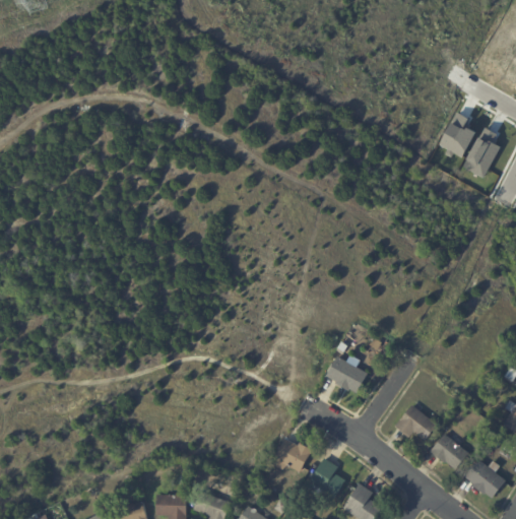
[(345,362),(366,373),(355,392),(347,388),(346,390),(334,383),(335,381),(325,375),(336,355),(345,362)]
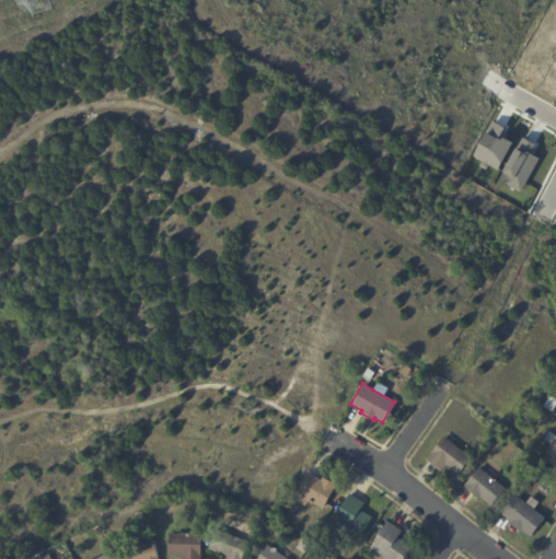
[(545,405),(552,394),(555,396),(555,405),(553,410),(545,405)]
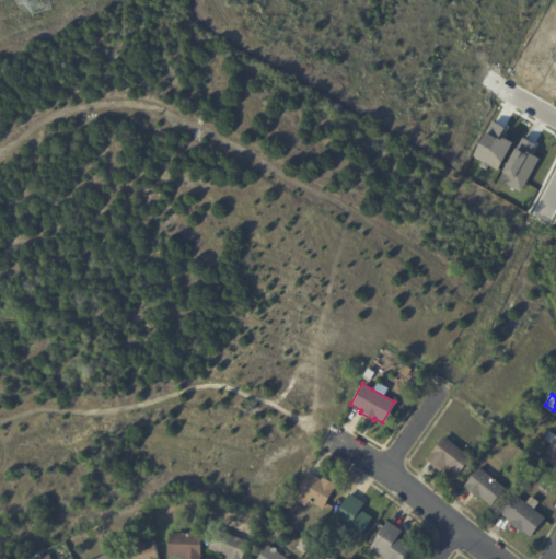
[(555,466),(542,457),(551,443),(544,439),(549,431),(555,434),(555,466)]
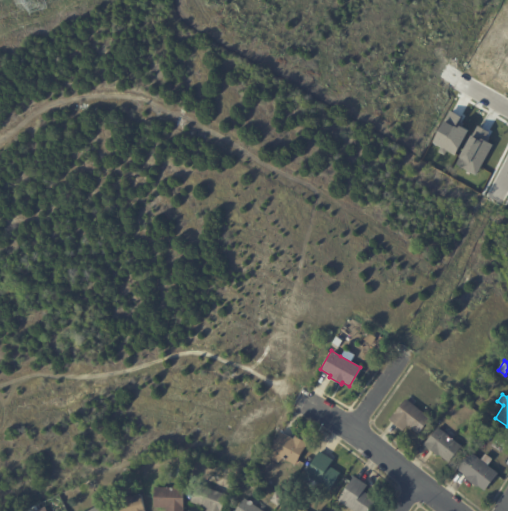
[(406,399),(431,418),(419,433),(408,424),(404,430),(389,419),(405,398),(406,399)]
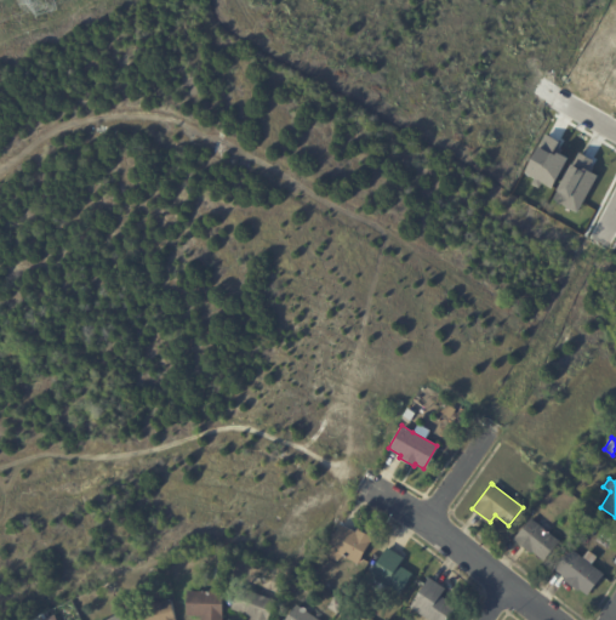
[(531,518),(559,541),(543,561),(532,552),(531,553),(513,539),(531,518)]
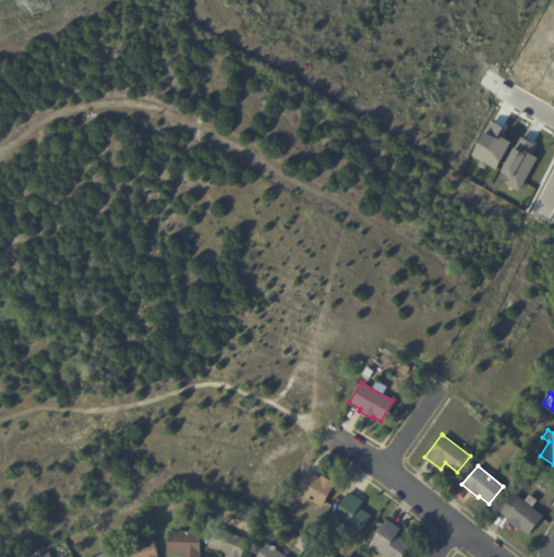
[(524,473),(530,465),(539,472),(532,480),(524,473)]
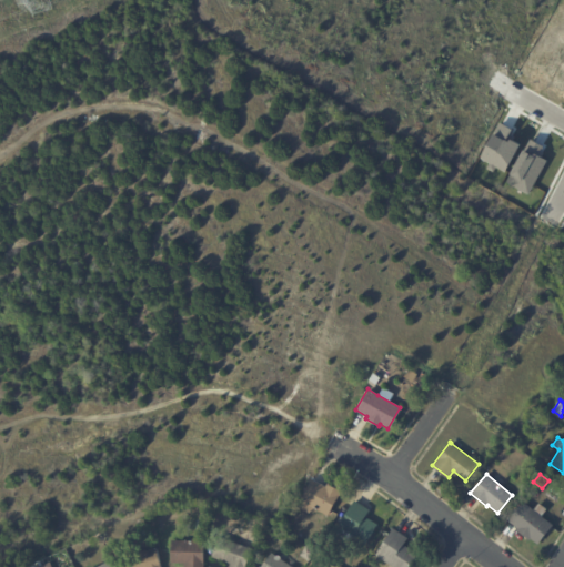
[(312,478),(325,486),(328,483),(342,492),(328,516),(313,507),(310,513),(299,507),(302,502),(300,500),(312,478)]
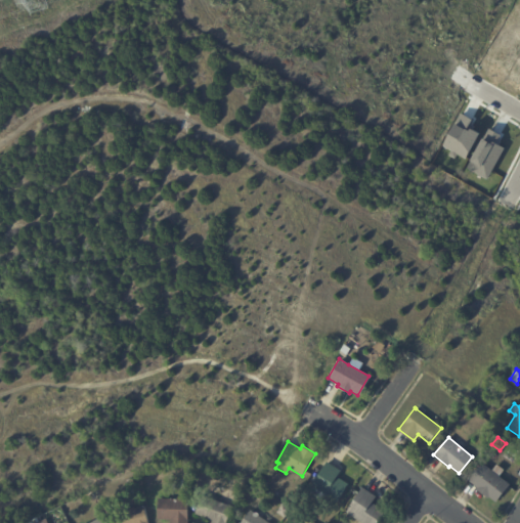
[(335,467),(341,470),(337,476),(348,484),(335,506),(309,488),(327,462),(335,467)]
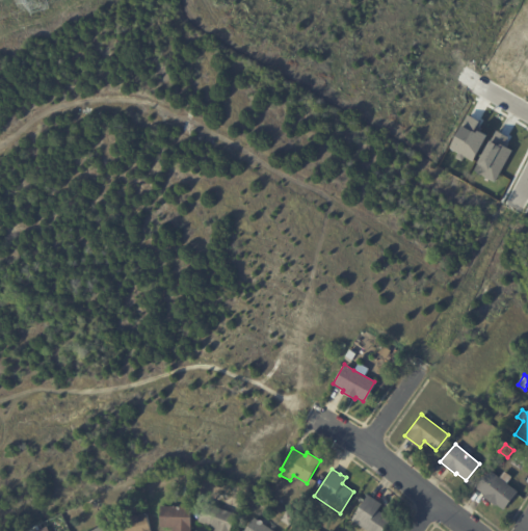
[(491,502),(483,497),(484,495),(475,487),(490,470),(499,477),(504,471),(511,477),(506,483),(519,492),(504,510),(497,505),(496,506),(491,502)]
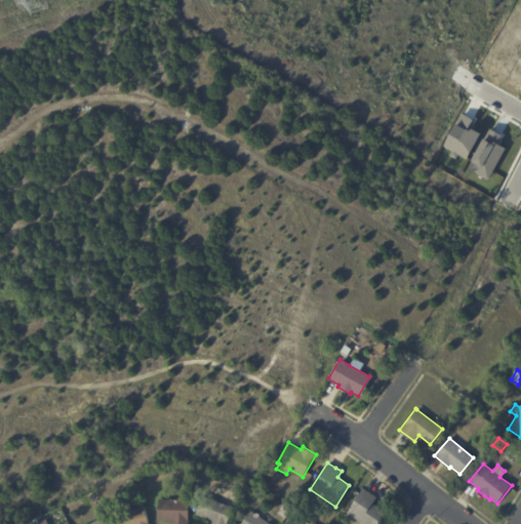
[(375,523),(361,523),(346,513),(362,488),(374,496),(370,502),(385,512),(375,523)]
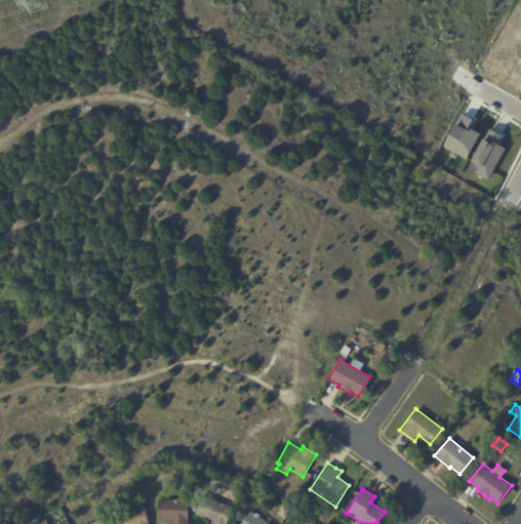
[(83,494),(89,491),(91,496),(86,499),(83,494)]
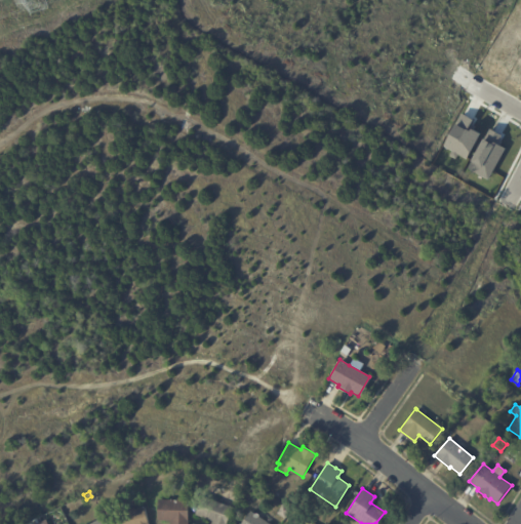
[(208,523),(210,521),(194,514),(201,495),(224,505),(225,499),(233,502),(224,523),(208,523)]
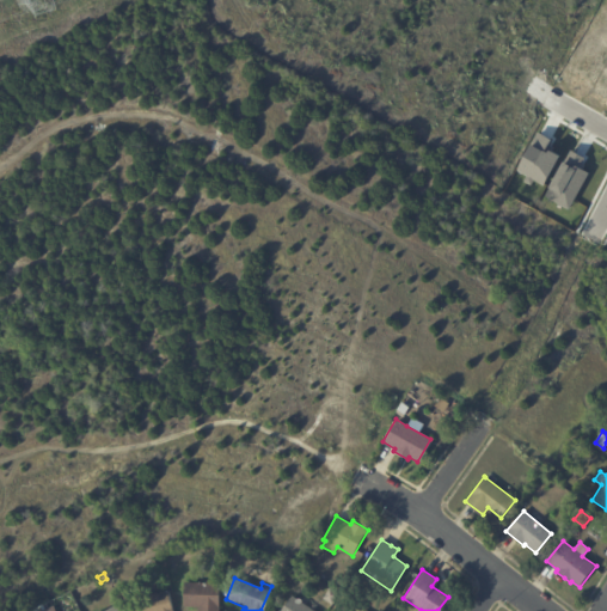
[(212,610),(196,610),(196,608),(183,606),(183,582),(216,584),(216,604),(212,604),(212,610)]
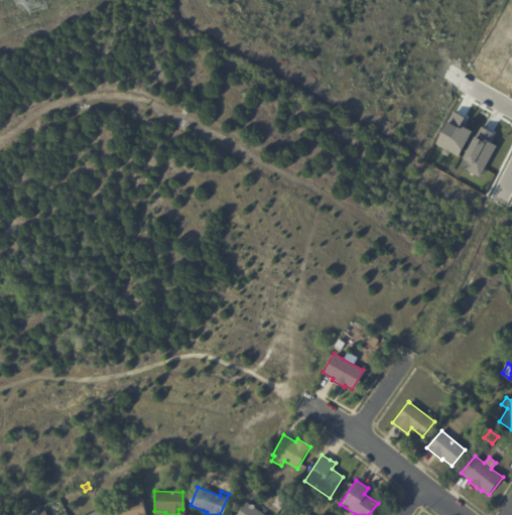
[(277,495),(284,501),(278,509),(271,503),(277,495)]
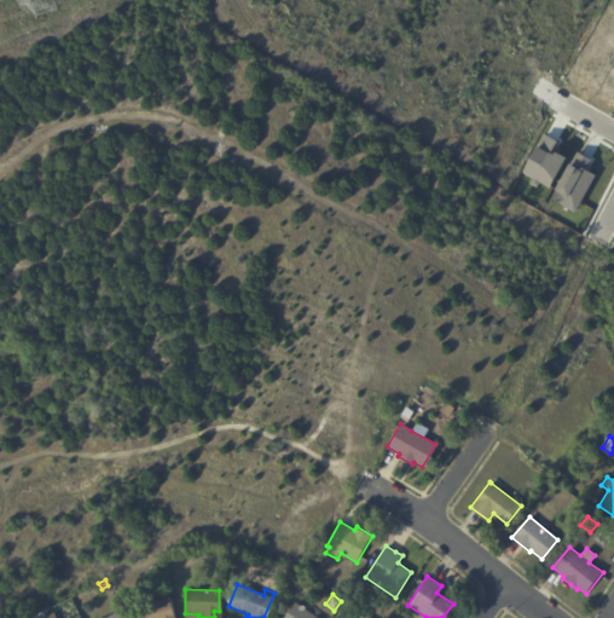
[(137,617),(134,606),(167,598),(172,617),(137,617)]
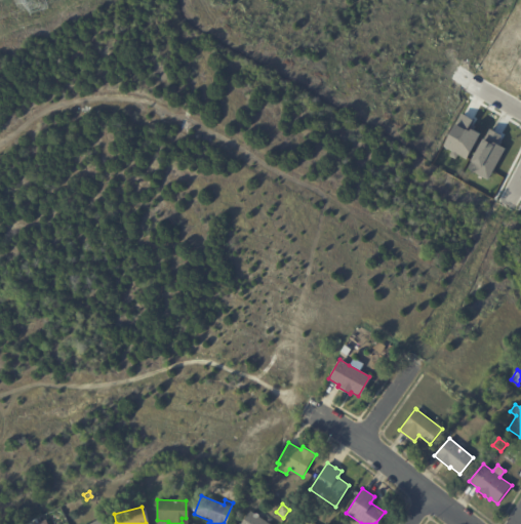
[(255,515),(268,523),(240,523),(249,511),(255,515)]
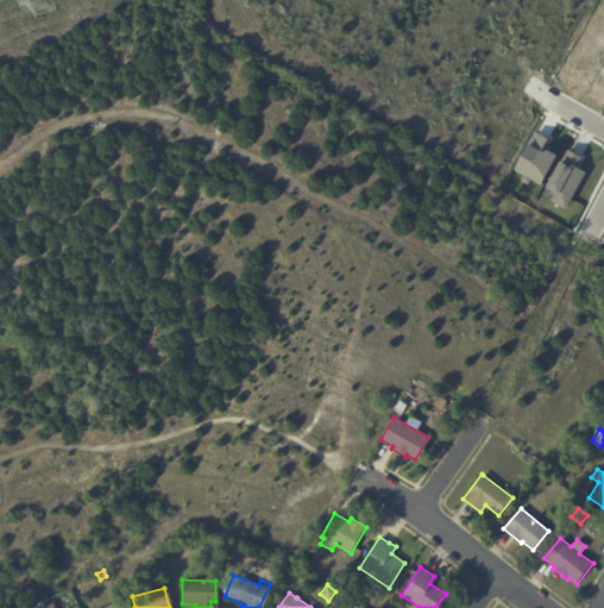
[(340,607),(335,606),(340,597),(347,602),(343,607),(340,607)]
